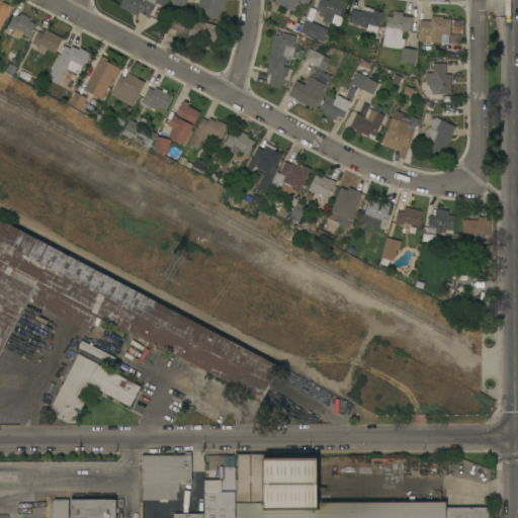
[(141,0),(143,1),(143,0),(166,0),(165,6),(163,5),(163,7),(157,6),(157,4),(155,4),(155,6),(149,17),(140,12),(137,16),(119,7),(123,0),(141,0)]
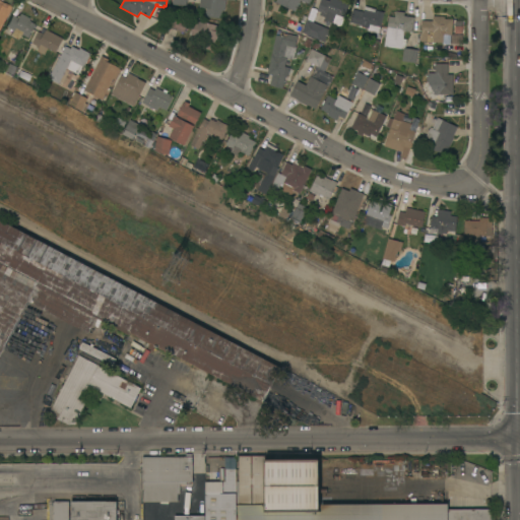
[(205,16),(206,8),(199,8),(199,0),(224,0),(224,10),(221,10),(220,18),(205,16)]
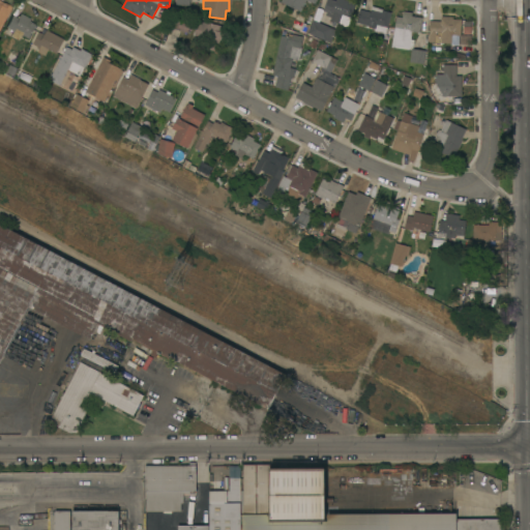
[(281,2),(281,0),(316,0),(315,4),(311,2),(310,3),(307,2),(308,1),(306,0),(300,11),(281,2)]
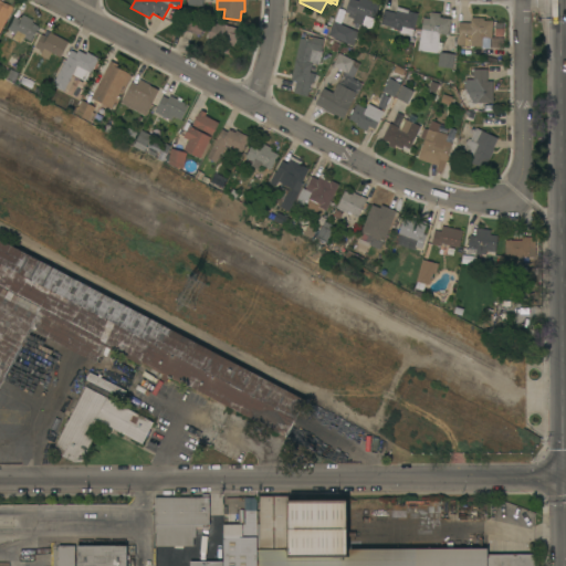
[(371,0),(380,3),(375,19),(365,16),(362,25),(353,22),(354,19),(347,17),(348,13),(345,11),(348,0),(355,0),(358,1),(358,0),(371,0)]
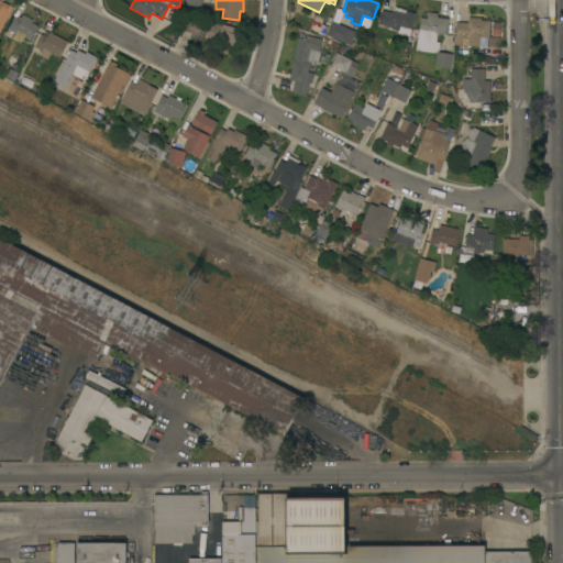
[(0,1),(10,7),(0,26),(0,1)]
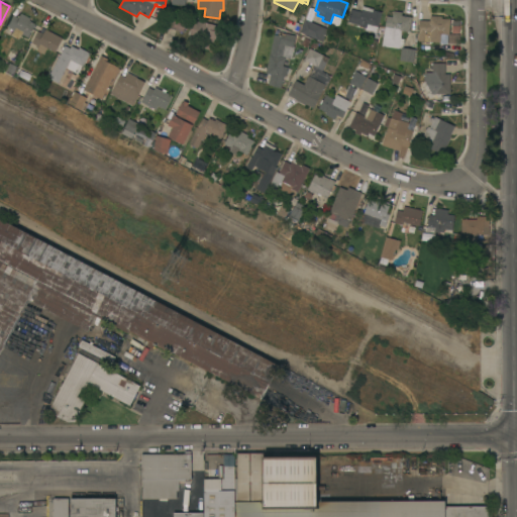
[(378,27),(379,27),(378,30),(377,30),(376,33),(363,30),(364,27),(358,26),(359,25),(347,22),(350,9),(362,12),(363,6),(374,9),(373,10),(376,11),(377,9),(380,10),(379,11),(382,12),(378,27)]
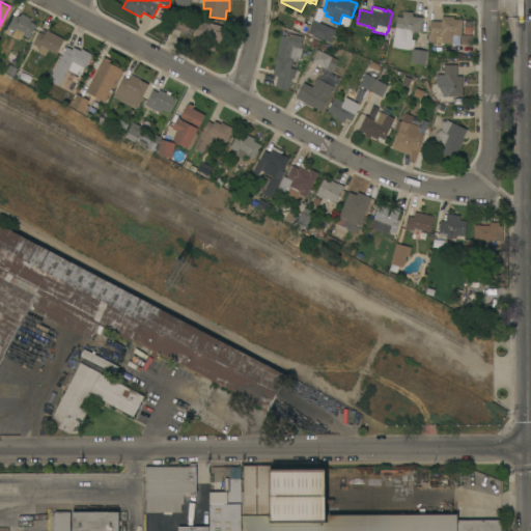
[(403,18),(403,11),(413,12),(412,16),(423,18),(421,33),(412,32),(411,39),(415,40),(413,49),(426,51),(424,64),(411,62),(412,49),(410,49),(410,50),(392,48),(394,31),(390,30),(390,28),(395,28),(396,17),(403,18)]
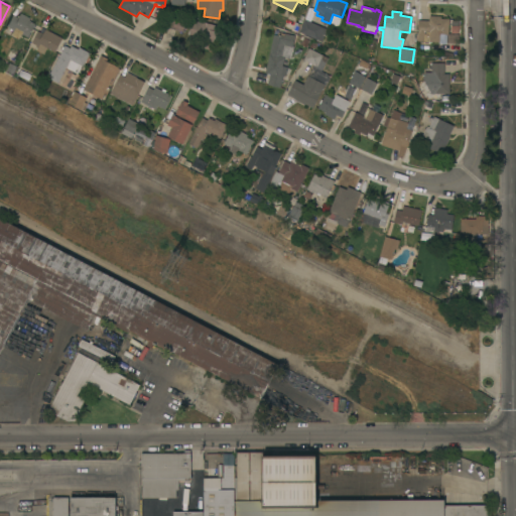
[(29,33),(30,34),(28,38),(19,33),(20,32),(18,31),(18,30),(13,27),(11,30),(4,26),(10,15),(16,18),(18,13),(28,18),(27,20),(34,24),(29,33)]
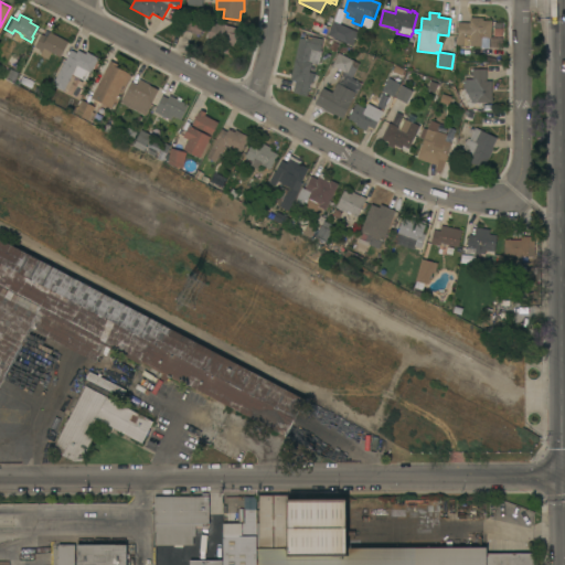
[(201,35),(180,30),(183,17),(204,21),(201,35)]
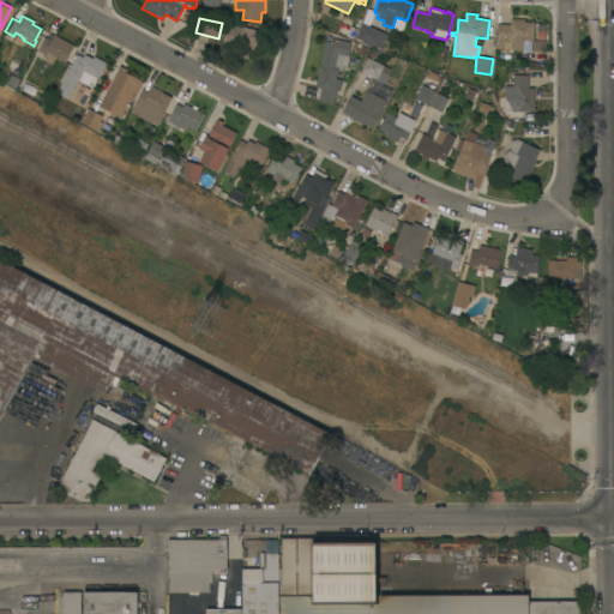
[(354,38),(337,32),(342,22),(350,25),(351,22),(356,24),(359,18),(362,19),(354,38)]
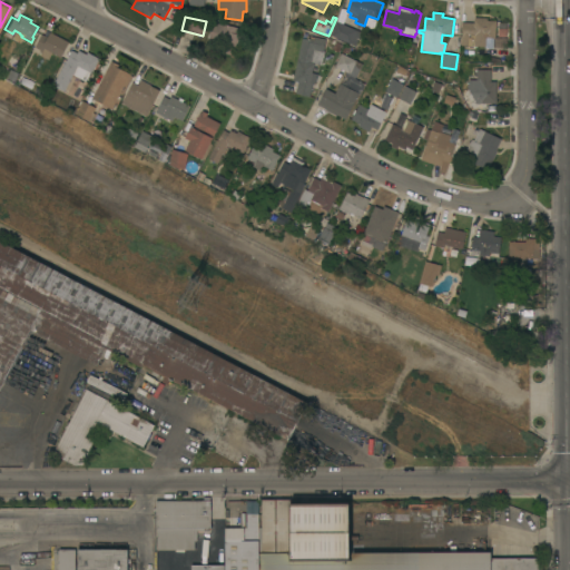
[(495,38),(508,39),(507,48),(474,46),(474,38),(471,38),(471,46),(461,46),(462,22),(474,23),(474,18),(487,18),(487,20),(495,21),(495,38)]
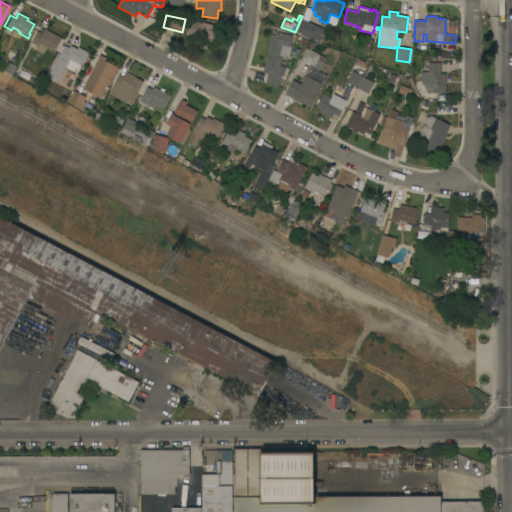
[(324,29),(319,42),(297,32),(302,19),(324,29)]
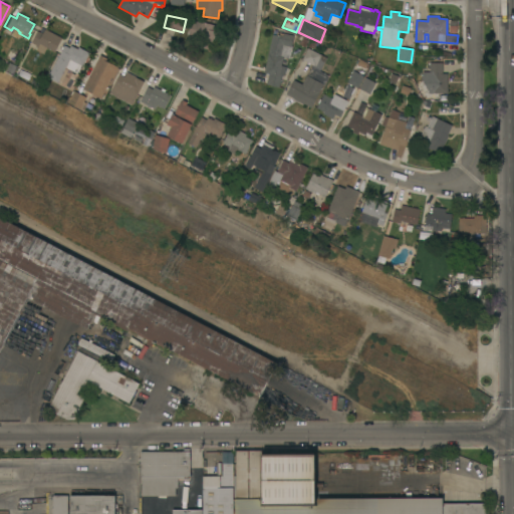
[(202,23),(202,22),(214,25),(213,31),(218,32),(217,37),(214,37),(211,50),(197,47),(199,39),(188,36),(192,20),(202,23)]
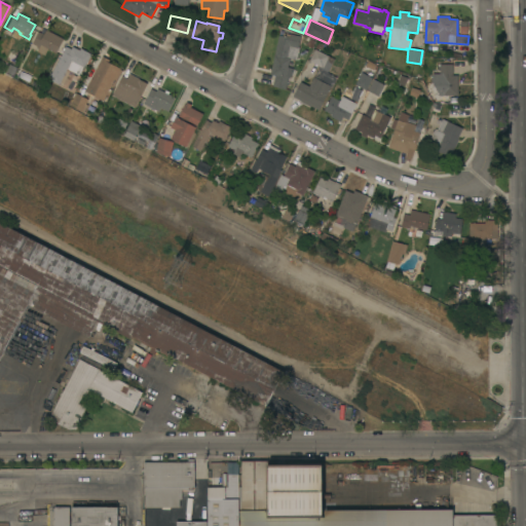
[(55,53),(47,49),(44,57),(36,52),(38,49),(36,48),(37,46),(32,43),(38,32),(43,35),(46,30),(63,39),(55,53)]
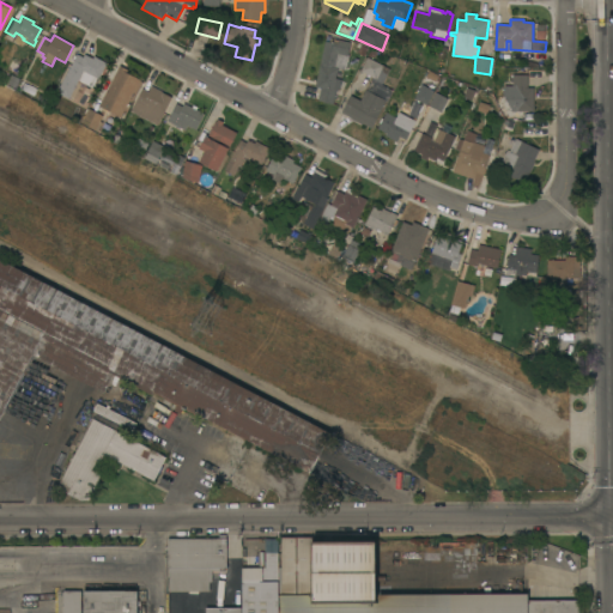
[(326,41),(327,36),(331,37),(329,42),(333,43),(333,40),(339,41),(350,43),(347,54),(349,55),(345,71),(338,68),(335,79),(341,82),(339,91),(338,91),(338,96),(335,96),(334,98),(335,98),(335,99),(334,99),(333,104),(317,101),(320,89),(315,87),(325,41),(326,41)]
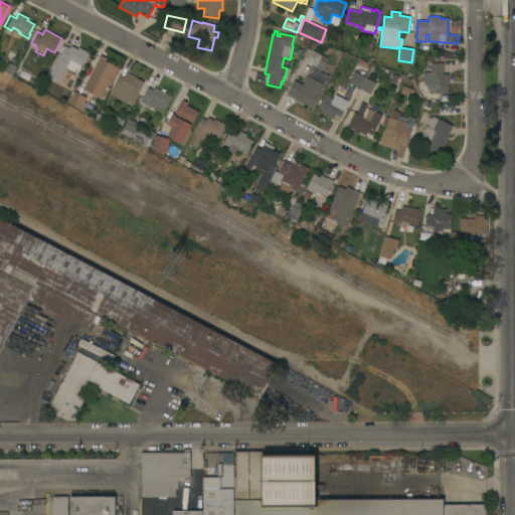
[(59,55),(64,45),(69,48),(70,46),(77,49),(78,47),(89,53),(81,66),(80,66),(76,73),(65,67),(57,83),(47,77),(59,54),(59,55)]
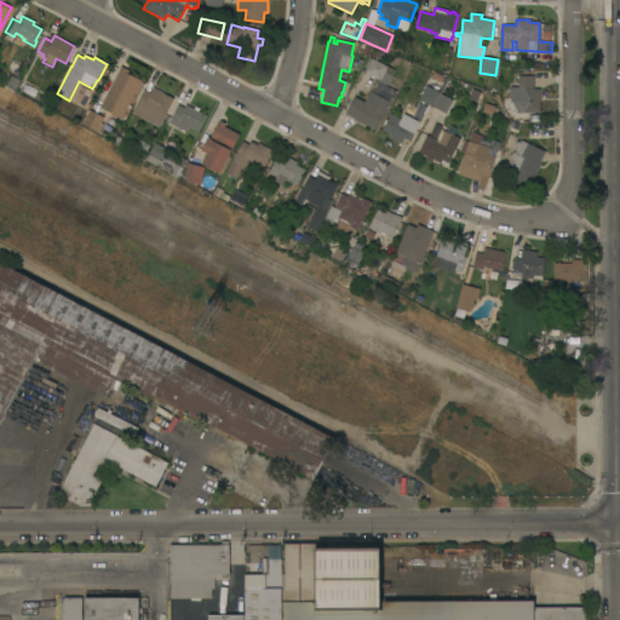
[(375,130),(367,125),(366,126),(354,120),(355,119),(345,114),(355,97),(365,102),(369,91),(371,91),(377,79),(363,72),(371,58),(388,67),(389,65),(395,69),(385,86),(397,92),(391,103),(390,103),(375,130)]
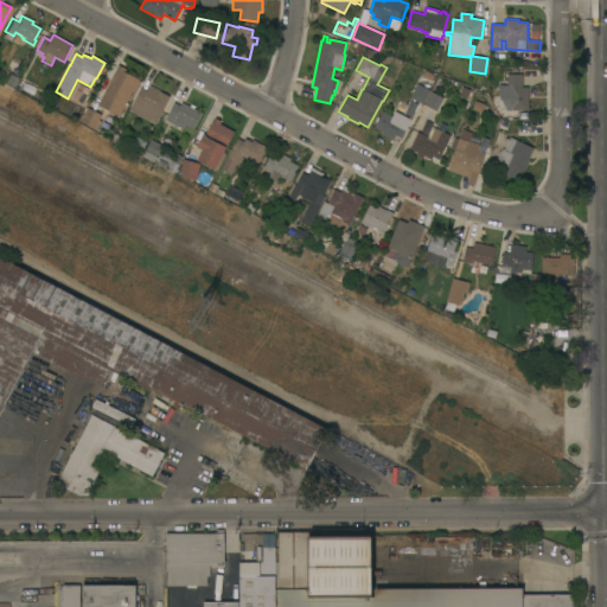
[(119,65),(134,72),(133,76),(140,80),(121,116),(97,104),(119,65)]
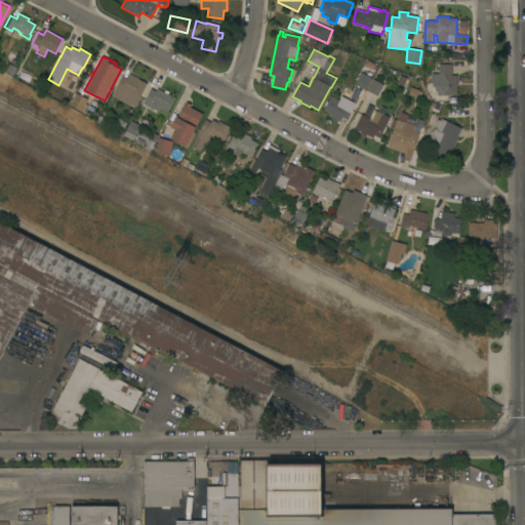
[(14,68),(10,76),(3,72),(7,64),(14,68)]
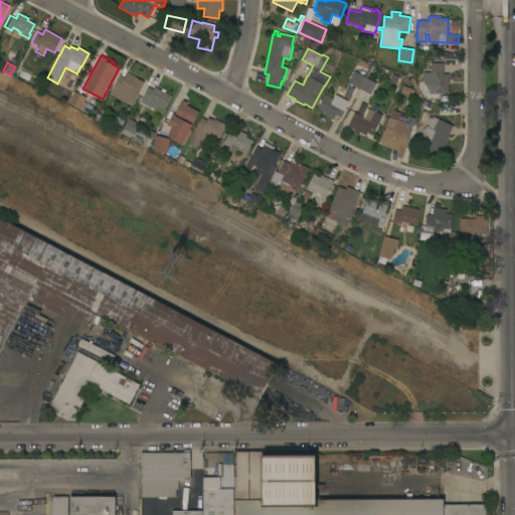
[(449,94),(434,94),(430,94),(422,80),(422,72),(431,72),(431,63),(443,63),(443,73),(449,73),(449,94)]
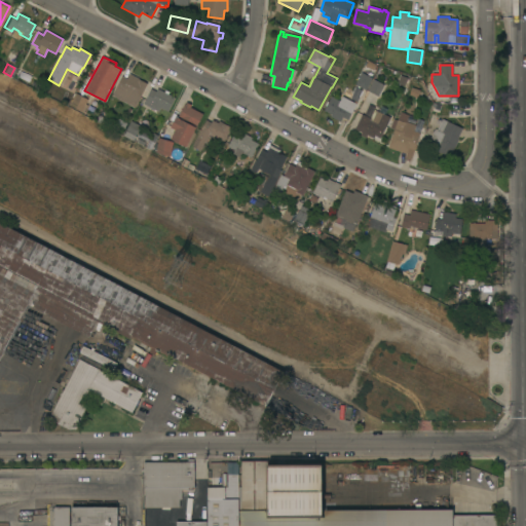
[(17,74),(21,69),(31,76),(28,81),(17,74)]
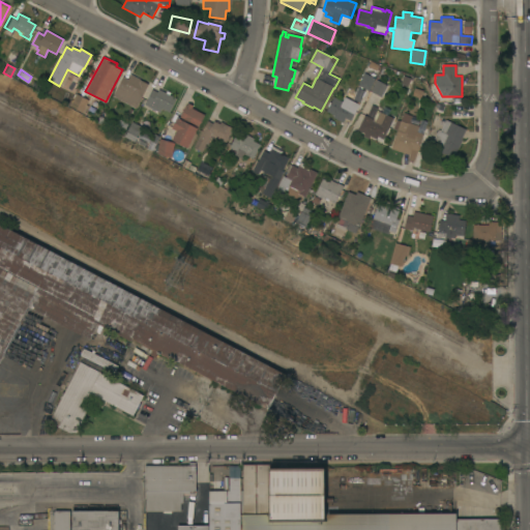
[(381,97),(380,96),(379,98),(371,94),(370,97),(366,95),(370,91),(358,86),(364,74),(375,79),(370,90),(371,91),(376,80),(387,86),(381,97)]
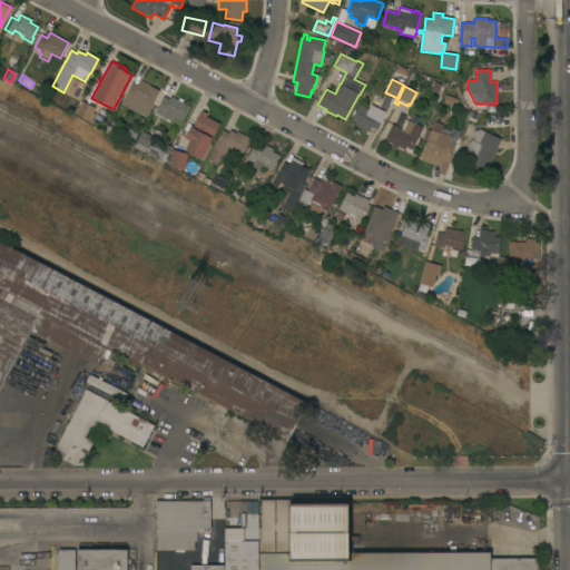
[(120,104),(133,82),(138,86),(140,80),(159,90),(146,117),(120,104)]
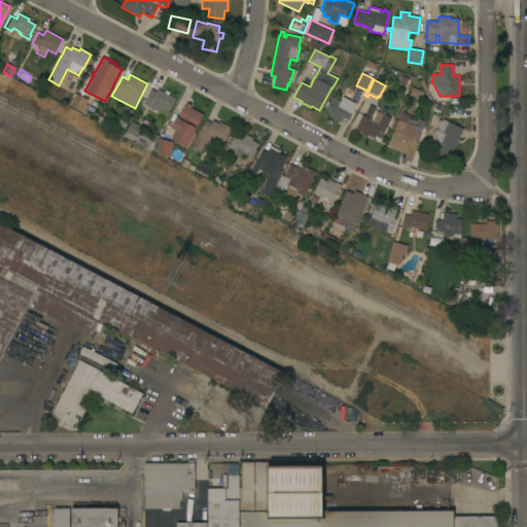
[(409,78),(406,85),(397,82),(400,75),(409,78)]
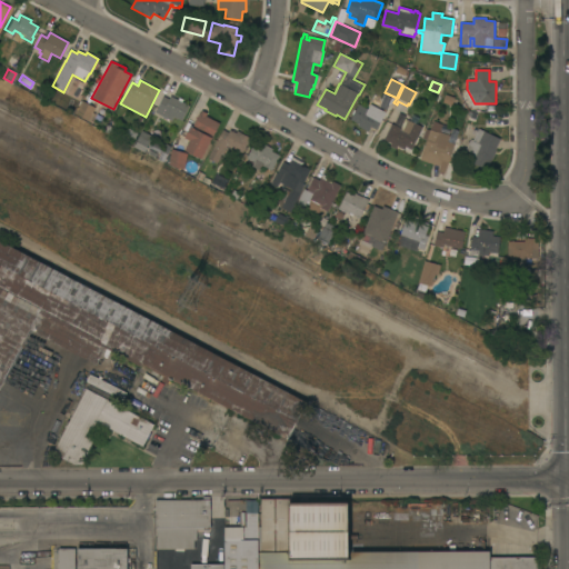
[(442,102),(445,95),(455,97),(452,106),(442,102)]
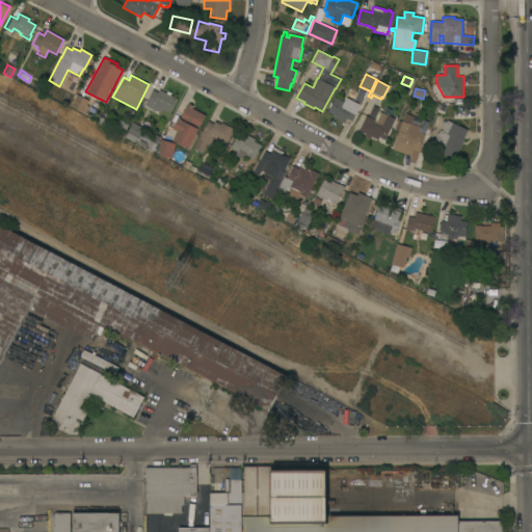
[(169,113),(162,109),(160,113),(144,105),(153,90),(158,92),(159,90),(177,99),(169,113)]
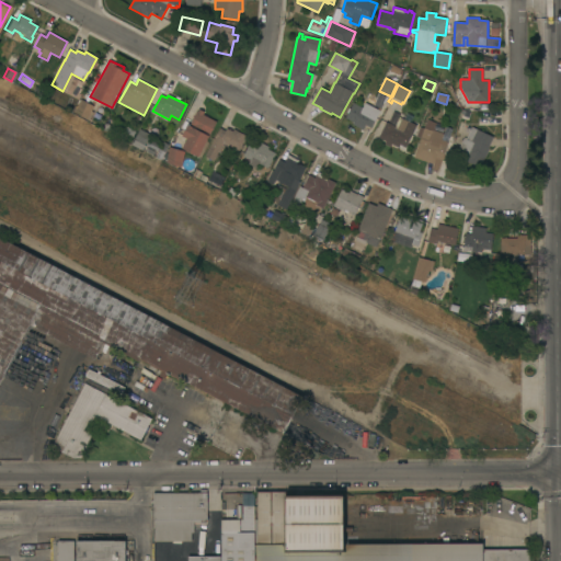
[(380,111),(371,128),(365,125),(362,132),(343,122),(353,103),(362,107),(368,95),(376,99),(371,106),(380,111)]
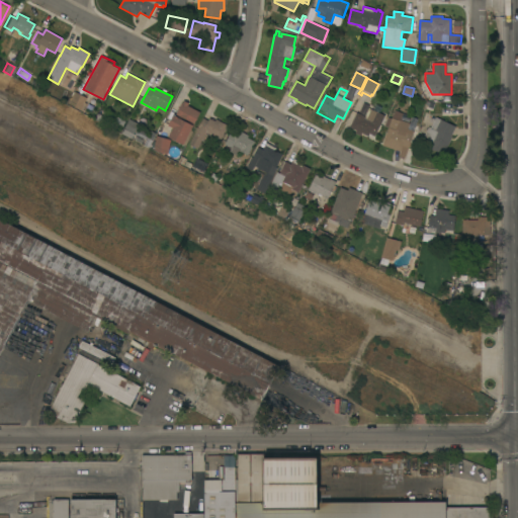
[(74,91),(87,98),(85,102),(86,103),(82,111),(68,104),(74,91)]
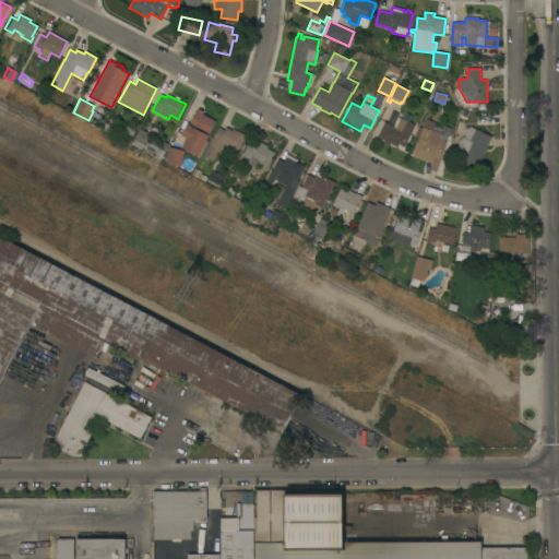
[(198,156),(181,147),(186,138),(181,135),(187,125),(189,125),(195,111),(197,111),(198,109),(203,111),(202,115),(215,121),(198,156)]
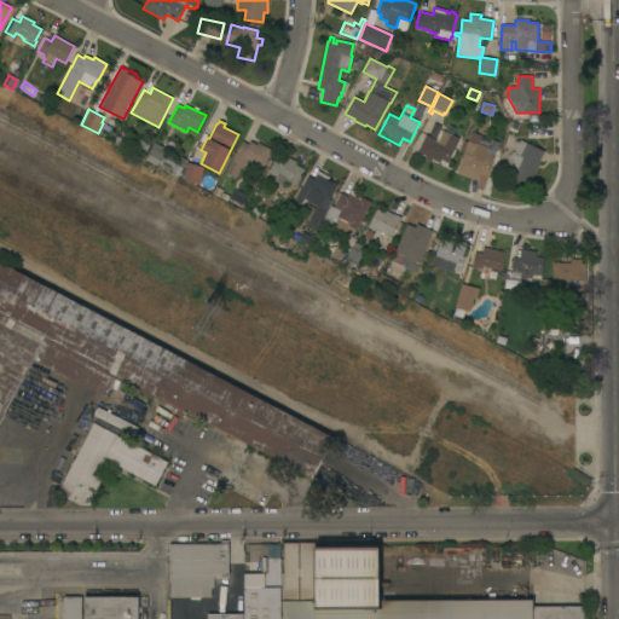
[(429,136),(434,122),(443,126),(437,139),(429,136)]
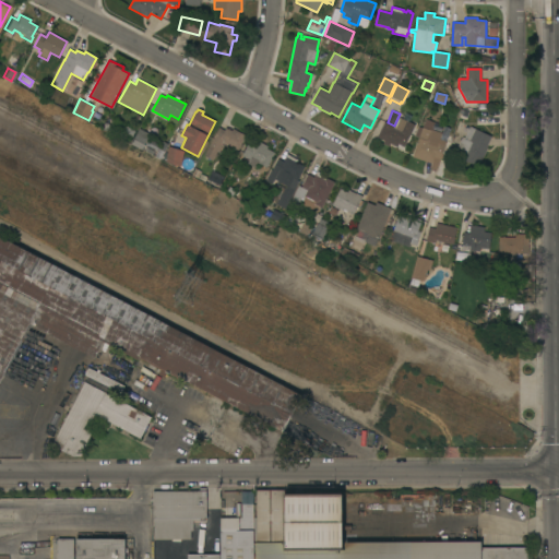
[(390,143),(389,145),(383,143),(385,141),(378,137),(385,122),(393,127),(393,129),(394,129),(401,118),(406,121),(414,125),(404,146),(397,143),(396,146),(390,143)]
